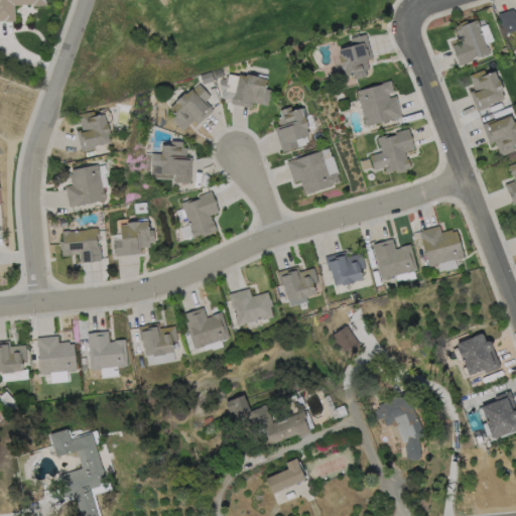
[(45,0),(46,5),(33,6),(33,4),(14,5),(15,21),(4,21),(4,20),(0,20),(0,0),(45,0)]
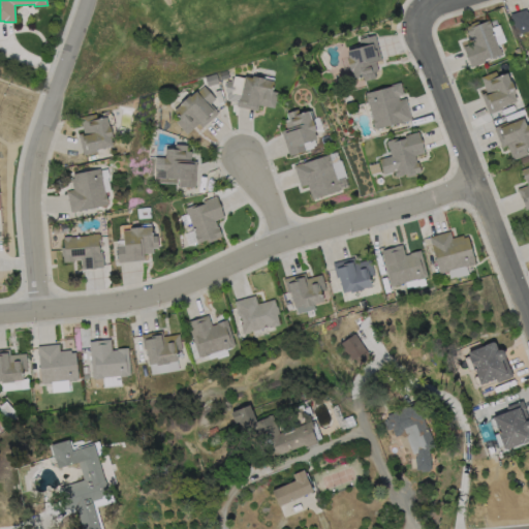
[(528,10),(528,31),(517,35),(510,13),(526,9),(527,11),(528,10)]
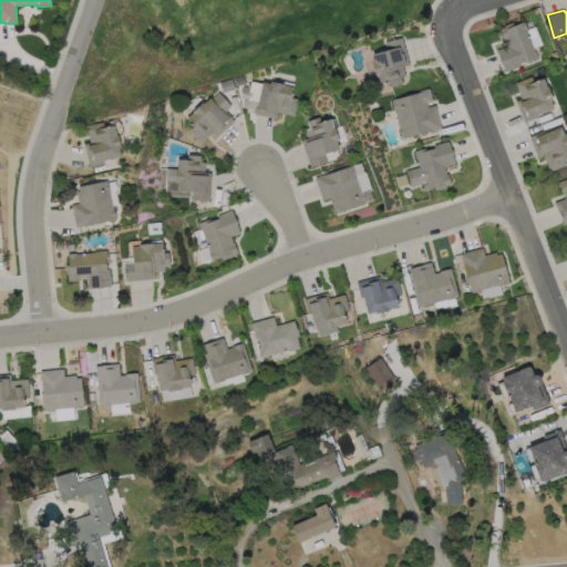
[(524,21),(538,60),(527,63),(527,61),(518,64),(519,66),(505,72),(497,50),(507,47),(504,39),(502,40),(498,30),(505,28),(504,26),(512,23),(513,26),(524,21)]
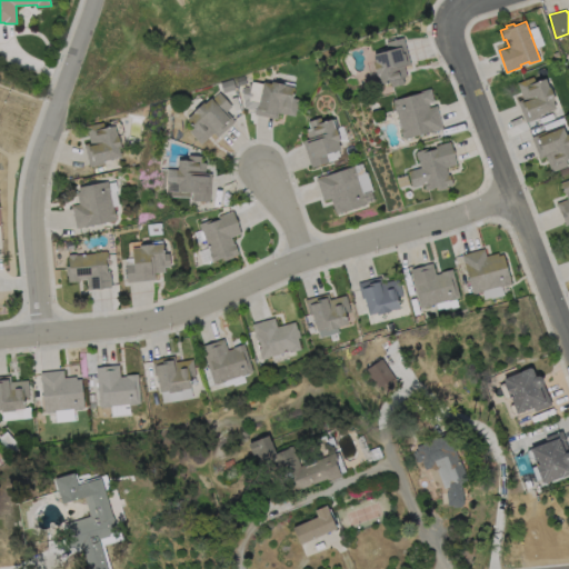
[(405,67),(407,77),(402,78),(403,85),(392,87),(390,82),(380,86),(378,76),(377,76),(373,62),(376,62),(373,55),(389,51),(387,42),(403,38),(411,65),(405,67)]
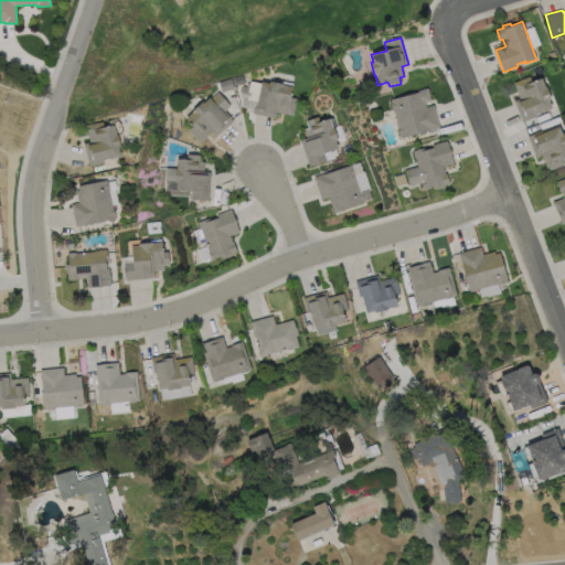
[(245,83),(236,86),(234,78),(243,75),(245,83)]
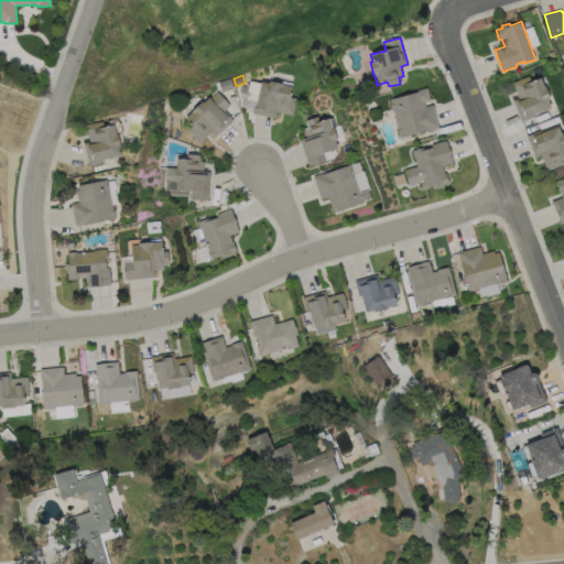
[(529,76),(531,82),(541,78),(544,87),(545,87),(551,99),(549,100),(551,108),(535,115),(535,116),(522,121),(513,100),(519,98),(512,83),(529,76)]
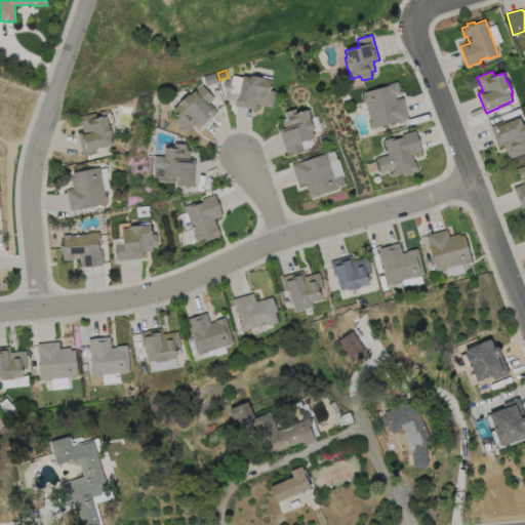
[(217,82),(206,86),(203,77),(214,74),(217,82)]
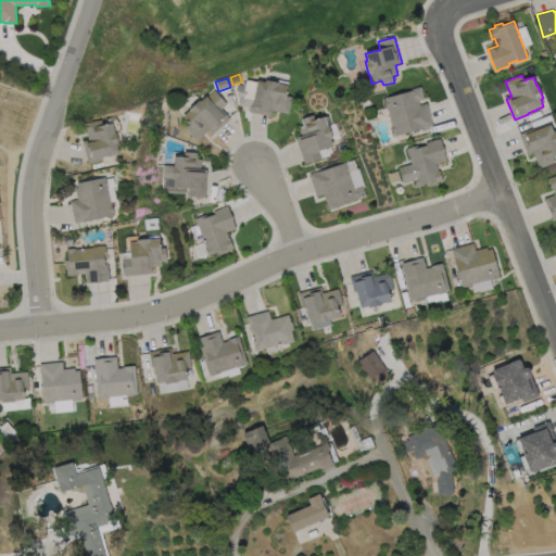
[(247,80),(257,81),(257,80),(265,83),(266,80),(279,83),(279,84),(288,86),(287,97),(292,98),(288,114),(272,110),(270,116),(249,112),(250,106),(247,105),(247,106),(239,105),(239,103),(238,103),(239,99),(237,96),(239,85),(242,86),(243,81),(247,83),(247,80)]
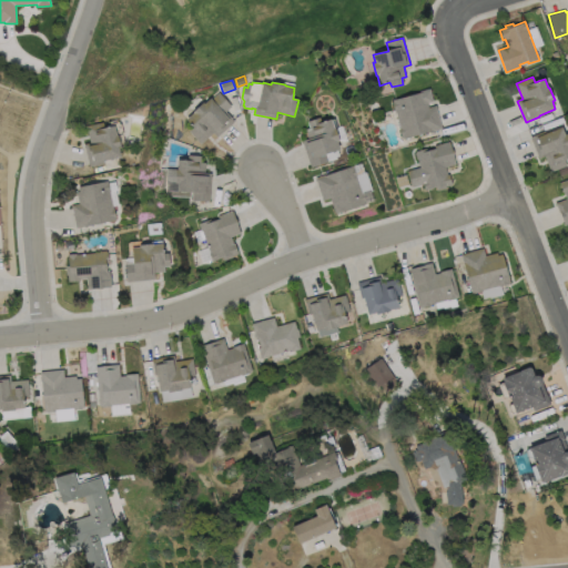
[(428,103),(429,108),(436,105),(443,129),(433,132),(433,130),(403,139),(403,137),(402,137),(399,129),(401,128),(396,111),(395,111),(393,103),(394,102),(393,101),(421,93),(419,91),(429,89),(434,101),(428,103)]
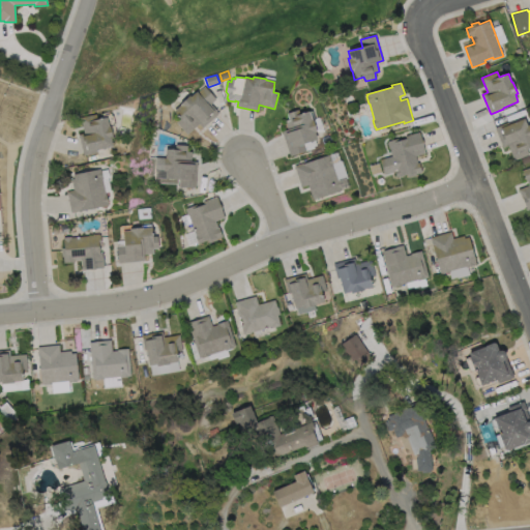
[(204,87),(216,99),(210,105),(218,114),(204,127),(200,123),(187,135),(176,123),(181,119),(174,112),(180,106),(180,105),(189,95),(192,97),(197,92),(198,93),(204,87)]
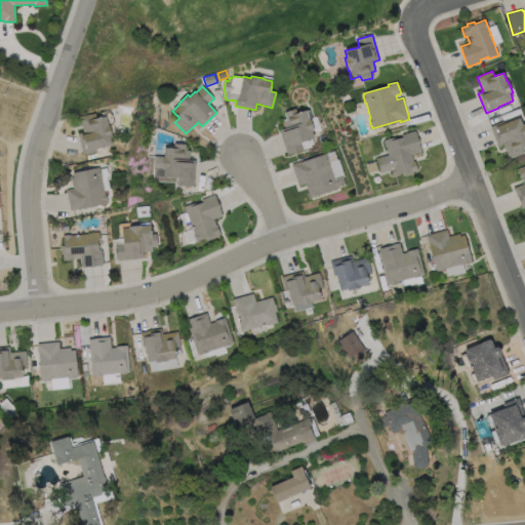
[(295,109),(297,113),(306,111),(309,119),(310,119),(314,130),(312,131),(314,137),(300,143),(304,150),(287,155),(280,130),(285,128),(282,120),(286,118),(285,113),(295,109)]
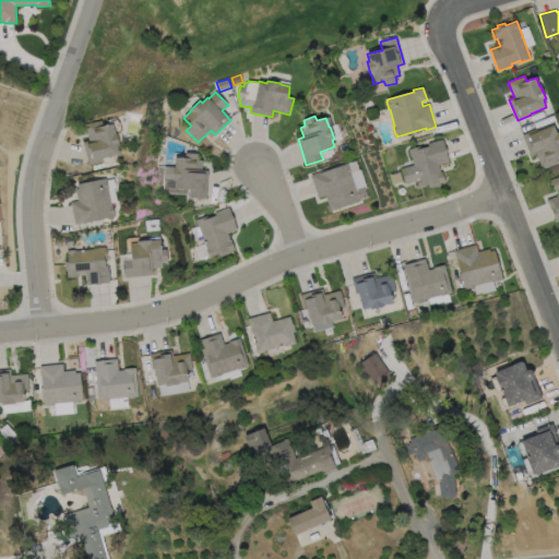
[(102,120),(103,126),(114,123),(116,133),(117,133),(119,145),(117,146),(119,154),(103,158),(103,161),(88,164),(83,142),(88,141),(85,125),(102,120)]
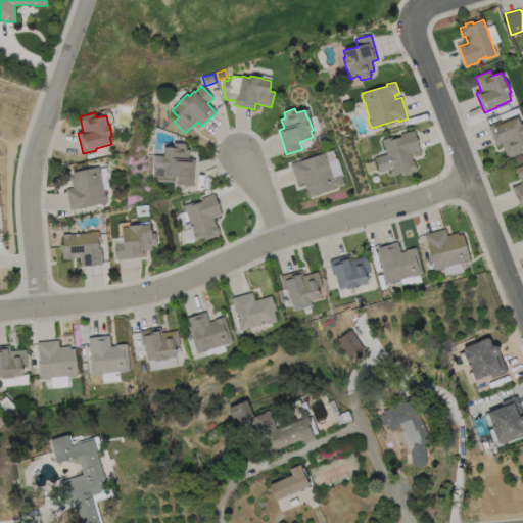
[(517,116),(520,125),(522,124),(522,126),(522,146),(520,148),(522,152),(508,158),(502,144),(496,146),(488,127),(502,122),(503,123),(517,116)]
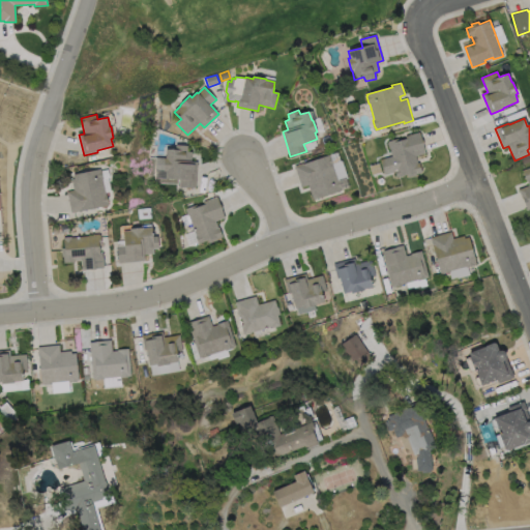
[(419,133),(425,153),(416,156),(418,164),(419,163),(422,173),(416,174),(416,176),(408,178),(407,175),(398,177),(395,171),(384,174),(380,159),(392,156),(388,141),(399,139),(399,141),(406,139),(406,137),(419,133)]
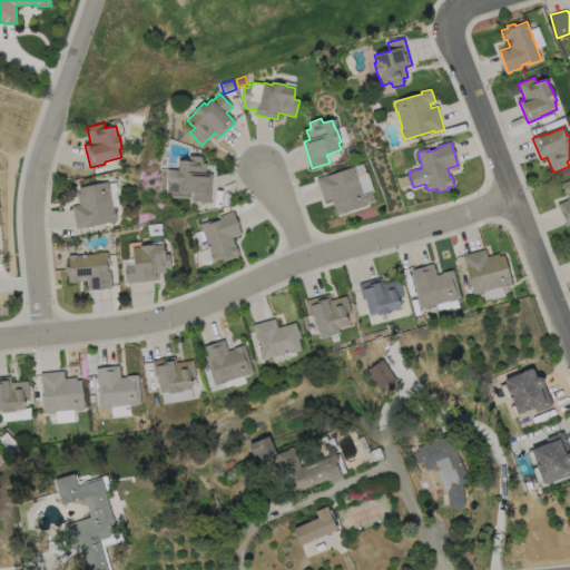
[(202,157),(202,164),(206,164),(206,174),(213,175),(210,203),(193,202),(194,193),(178,192),(178,185),(176,184),(176,182),(167,182),(168,169),(178,169),(178,160),(189,161),(189,156),(202,157)]
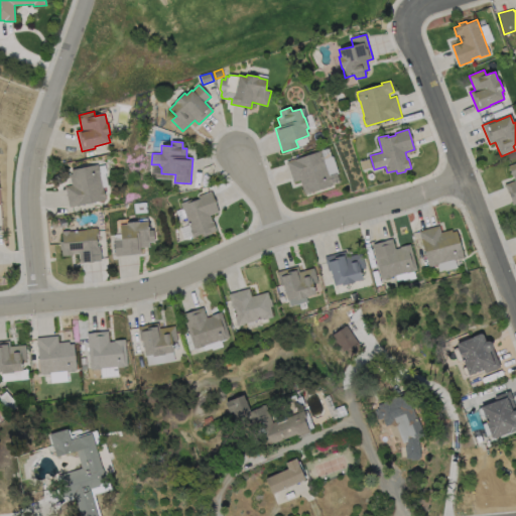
[(319,149),(328,172),(335,169),(328,146),(319,149)]
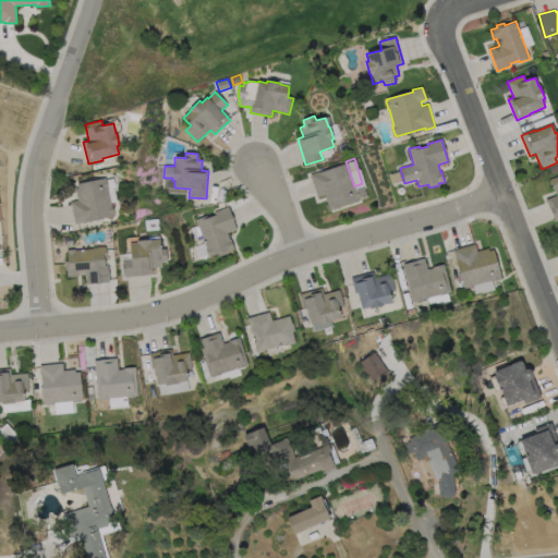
[(348,164),(355,191),(358,191),(360,201),(329,210),(325,195),(317,197),(311,174),(318,172),(319,172),(348,164)]
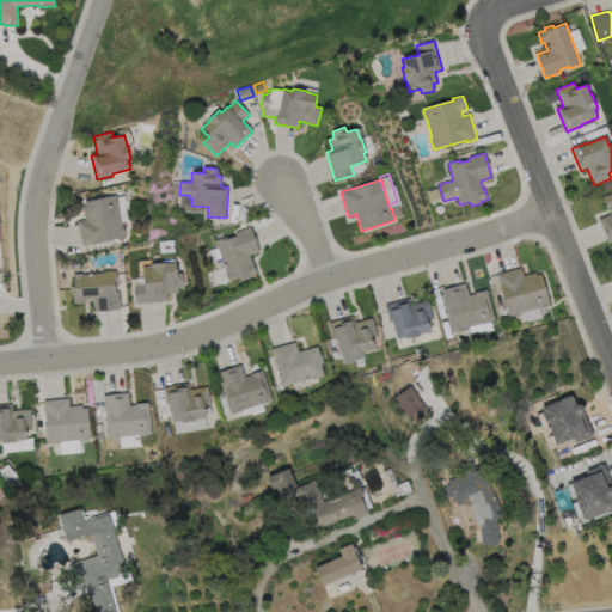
[(441,200),(429,202),(427,191),(438,189),(441,200)]
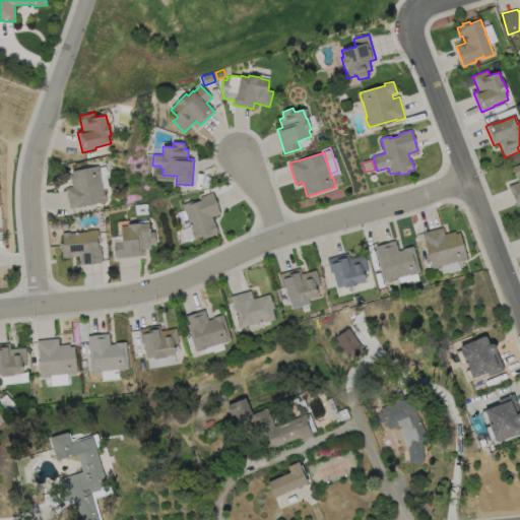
[(519,204),(517,206),(509,186),(518,182),(513,168),(519,165),(519,204)]
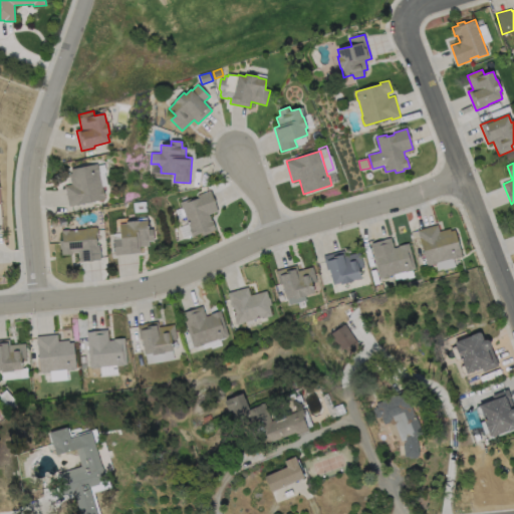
[(97,164),(97,166),(98,166),(100,174),(99,174),(102,189),(103,189),(105,197),(104,197),(104,199),(69,207),(65,186),(71,185),(69,174),(72,174),(71,170),(97,164)]
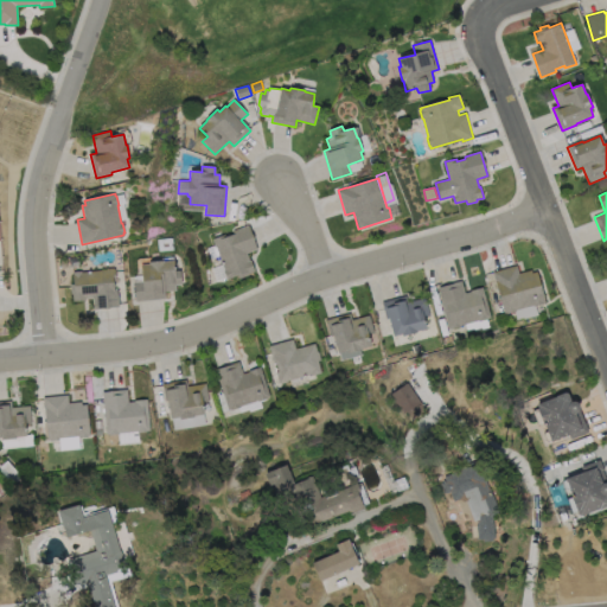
[(249,225),(257,250),(247,254),(250,261),(250,260),(255,272),(248,274),(249,275),(240,279),(238,275),(227,280),(224,272),(224,270),(213,240),(225,235),(225,237),(235,235),(234,231),(249,225)]
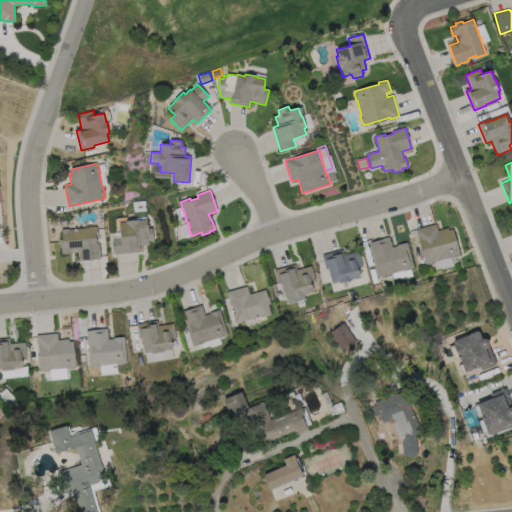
[(145,217),(146,220),(147,220),(148,229),(152,228),(154,240),(148,241),(149,245),(139,246),(140,252),(114,255),(113,238),(120,238),(119,223),(126,223),(126,221),(137,220),(137,218),(145,217)]
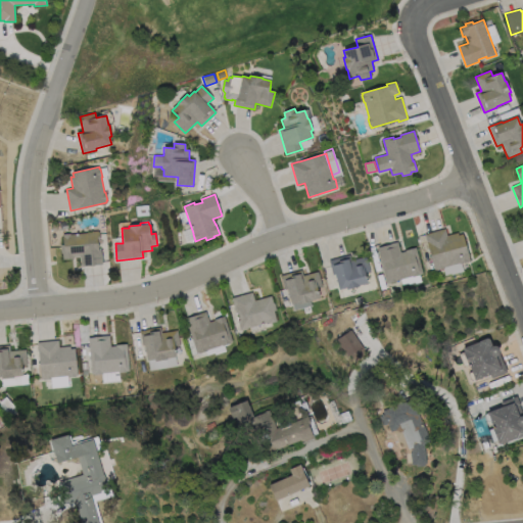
[(445,229),(447,236),(458,233),(459,235),(463,234),(470,260),(434,270),(425,234),(445,229)]
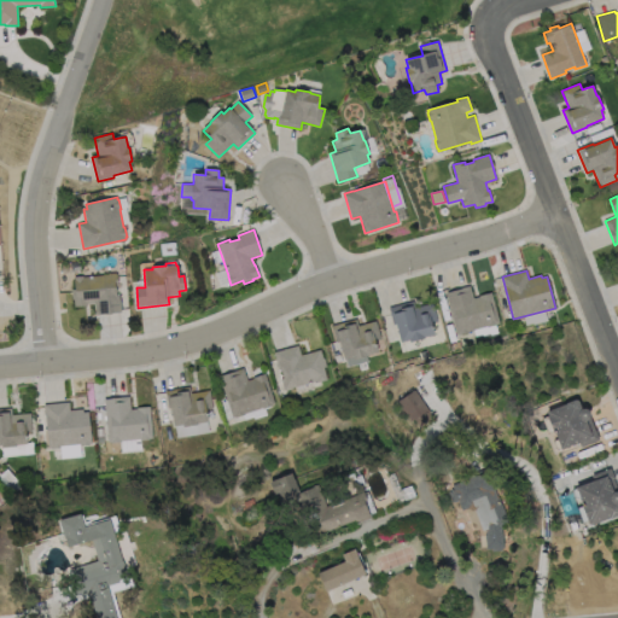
[(116,273),(116,274),(117,274),(118,286),(116,287),(117,296),(120,296),(121,313),(95,315),(95,303),(86,304),(86,305),(74,307),(74,299),(73,299),(71,290),(75,290),(74,277),(83,277),(109,275),(109,274),(116,273)]
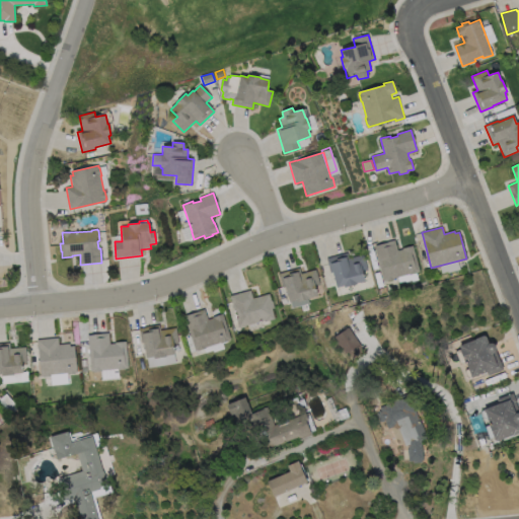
[(395,240),(397,251),(402,249),(402,248),(413,246),(420,272),(384,281),(375,246),(386,243),(386,242),(395,240)]
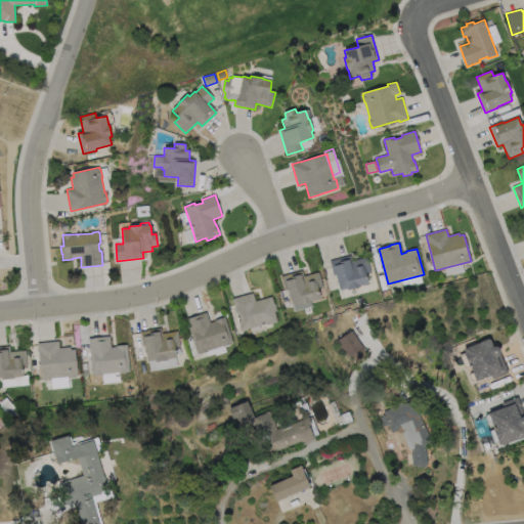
[(350,256),(351,261),(367,257),(372,272),(365,274),(368,284),(360,286),(360,287),(347,291),(346,289),(340,290),(336,274),(334,275),(330,261),(350,256)]
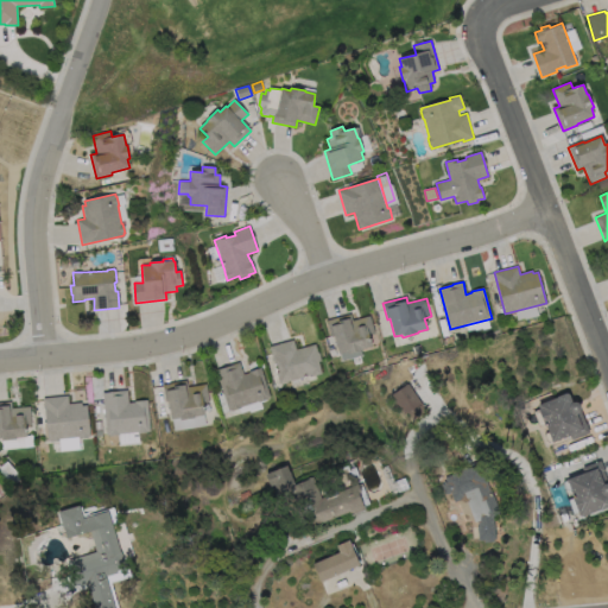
[(350,315),(353,321),(371,316),(375,334),(369,335),(372,347),(362,349),(362,350),(348,354),(347,352),(339,354),(334,336),(331,337),(327,321),(350,315)]
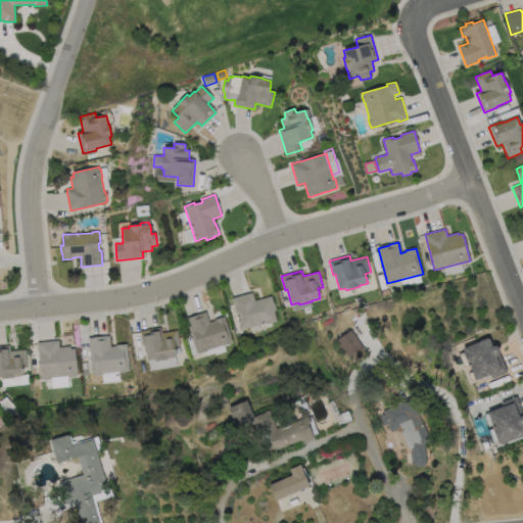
[(252,293),(254,300),(272,296),(274,303),(275,303),(277,311),(274,312),(277,322),(269,324),(269,323),(240,330),(238,321),(240,320),(238,312),(236,313),(232,298),(252,293)]
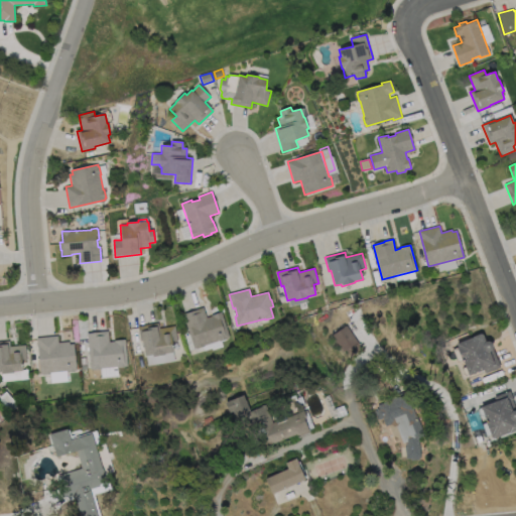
[(204,307),(207,317),(212,316),(212,315),(222,312),(230,338),(194,349),(183,313),(204,307)]
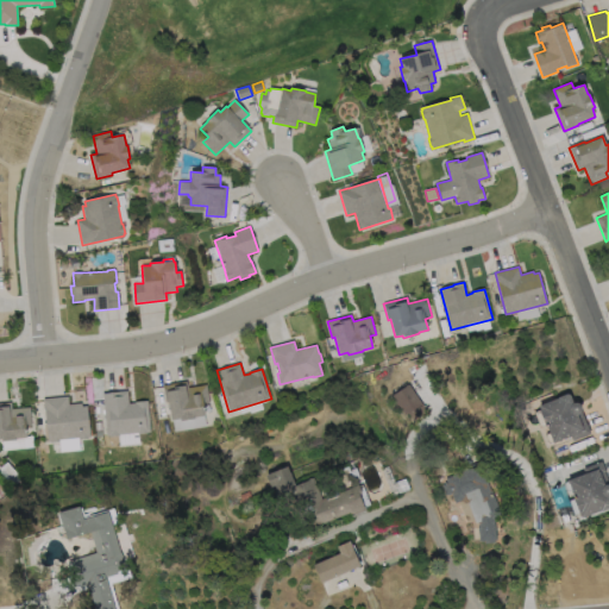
[(187,381),(188,388),(206,385),(209,403),(203,405),(206,415),(194,418),(195,419),(181,421),(181,419),(171,420),(169,402),(167,402),(163,385),(187,381)]
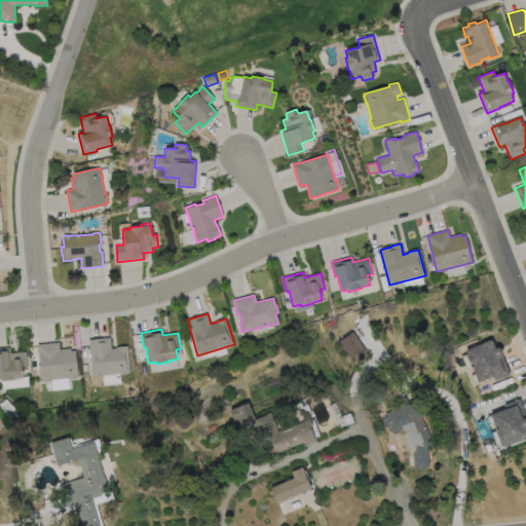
[(369,354),(357,362),(353,357),(349,359),(338,341),(354,331),(369,354)]
